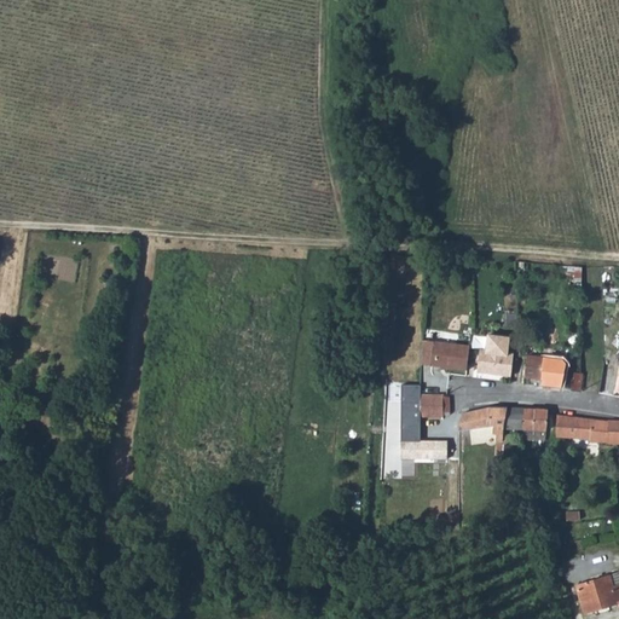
[(527,262),(514,261),(515,271),(527,272),(527,262)]
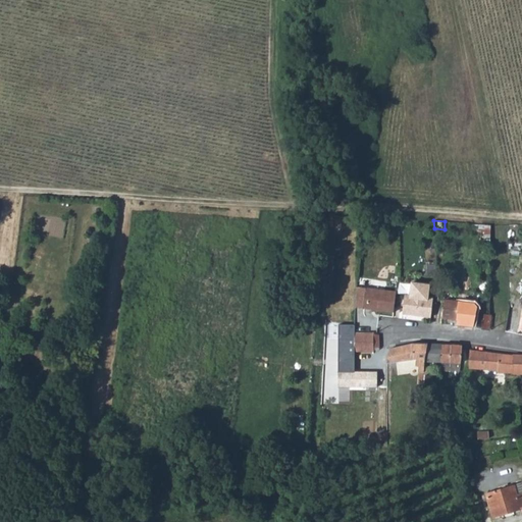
[(489,225),(479,224),(479,230),(485,231),(485,244),(489,244),(489,225)]
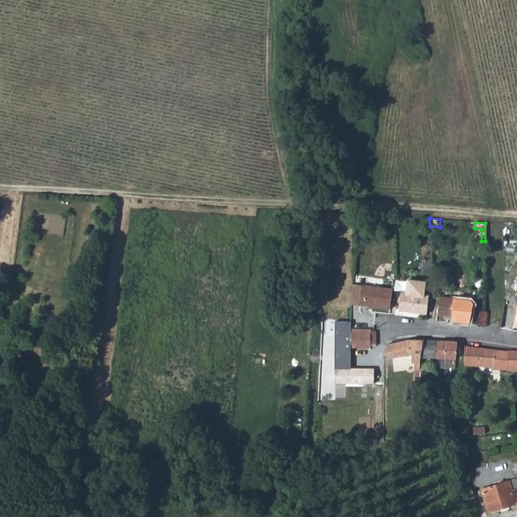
[(402,293),(399,311),(427,316),(429,297),(424,297),(426,284),(409,281),(407,294),(402,293)]
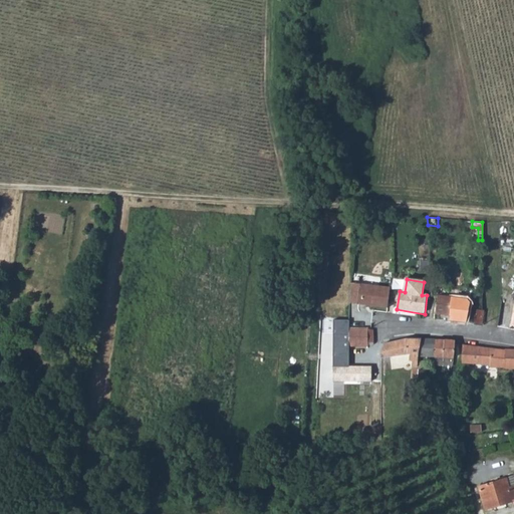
[(390,287),(351,282),(350,303),(388,308),(390,287)]
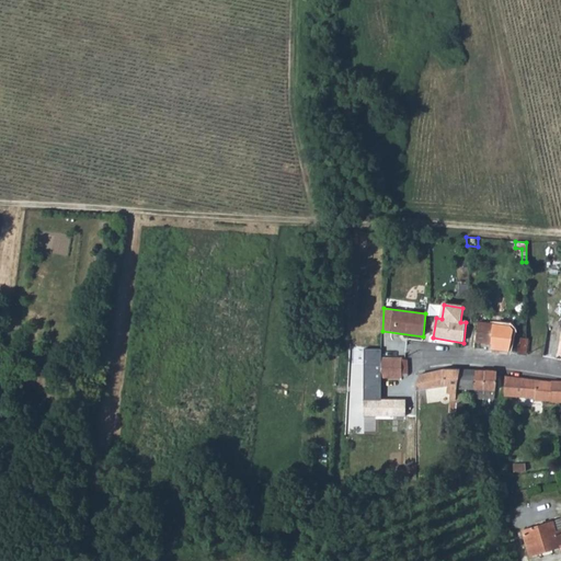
[(478,325),(476,344),(492,345),(492,351),(511,354),(513,330),(478,325)]
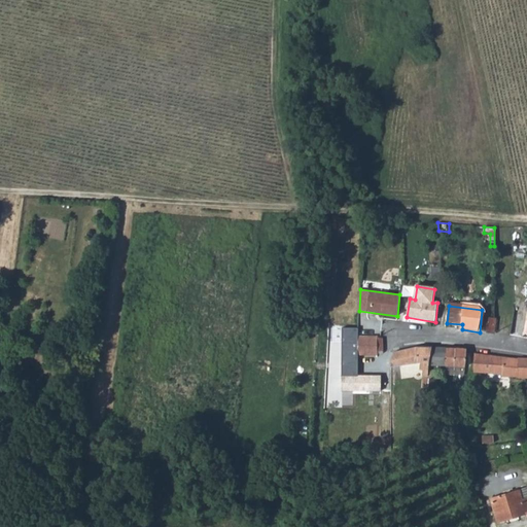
[(488,320),(487,334),(495,335),(496,319),(493,319),(488,320)]
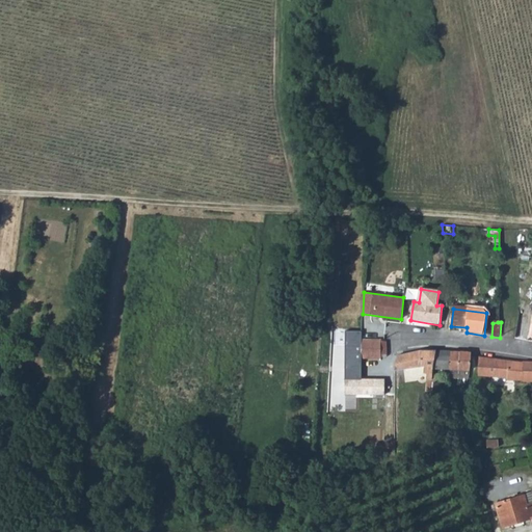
[(363,377),(363,357),(363,339),(363,330),(346,330),(346,394),(386,394),(386,379),(366,378),(366,382),(361,382),(361,377),(363,377)]
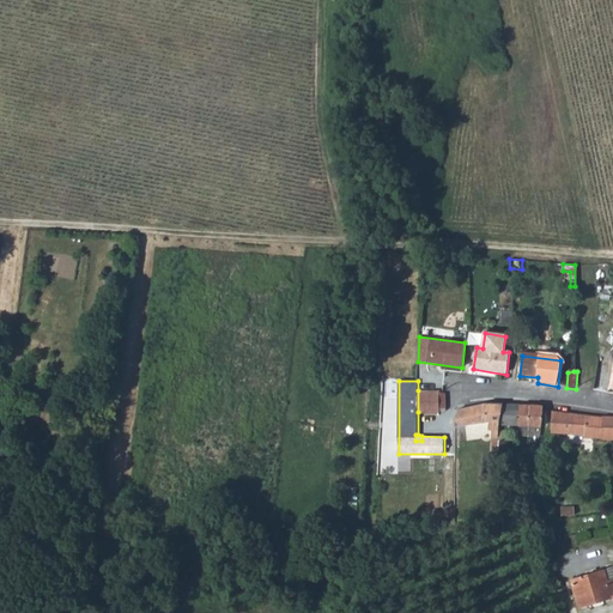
[(418,390),(418,412),(439,412),(444,411),(444,392),(418,390)]
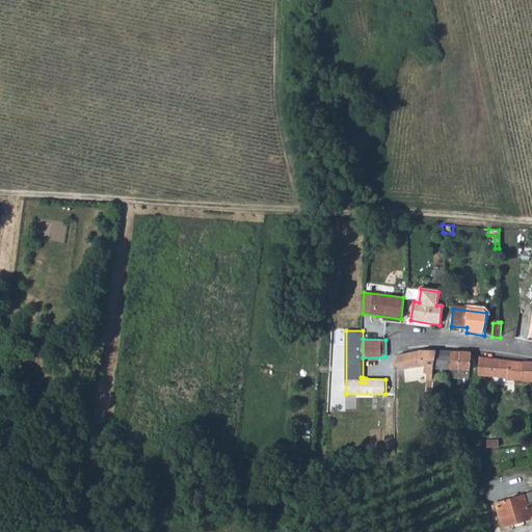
[(420,350),(393,355),(394,370),(423,364),(423,371),(426,373),(426,377),(431,377),(431,375),(431,368),(434,351),(420,350)]
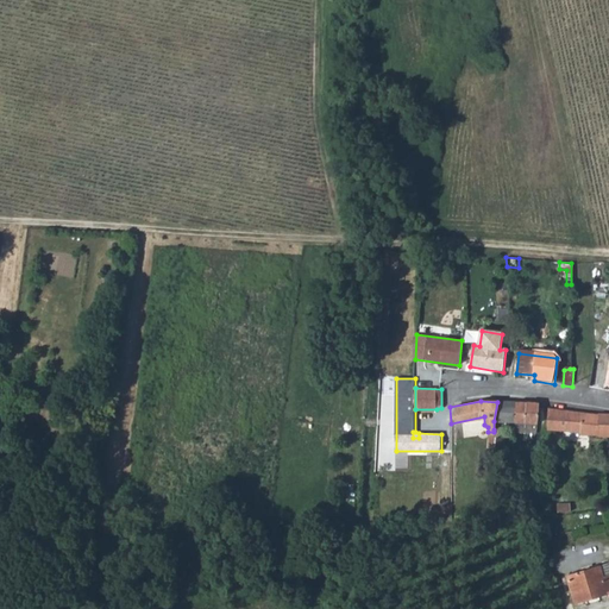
[(497,402),(494,421),(514,422),(514,434),(534,434),(538,406),(497,402)]
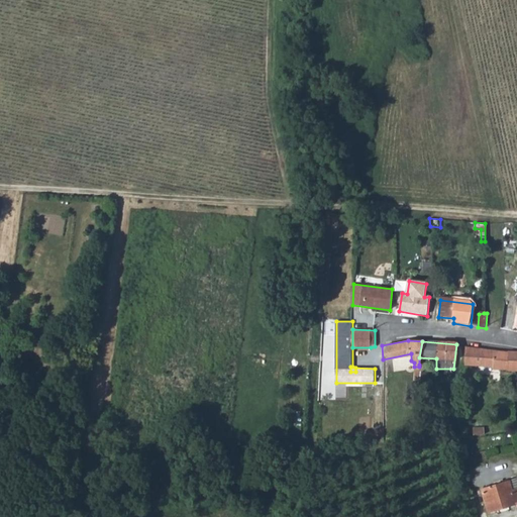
[(464,349),(464,367),(467,367),(490,369),(491,371),(506,372),(507,351),(464,349)]
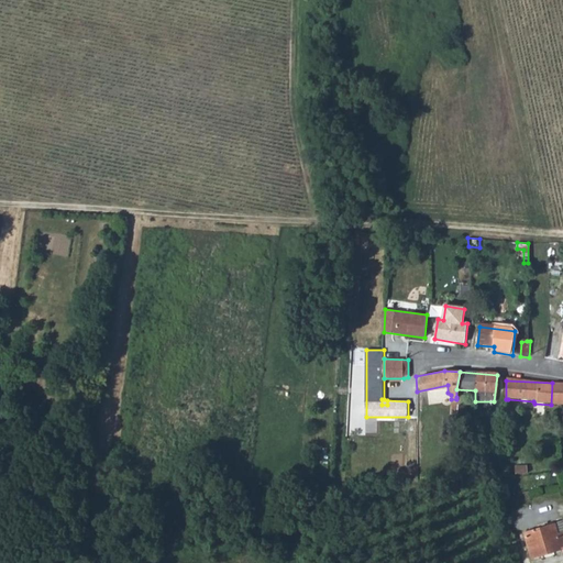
[(562,384),(552,383),(551,405),(562,406),(562,384)]
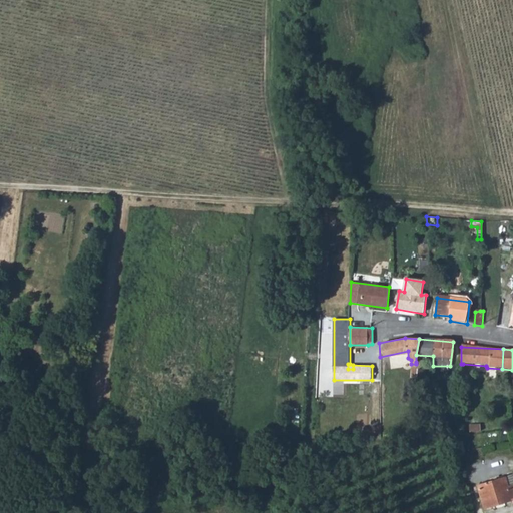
[(460,445),(451,446),(453,455),(462,453),(460,445)]
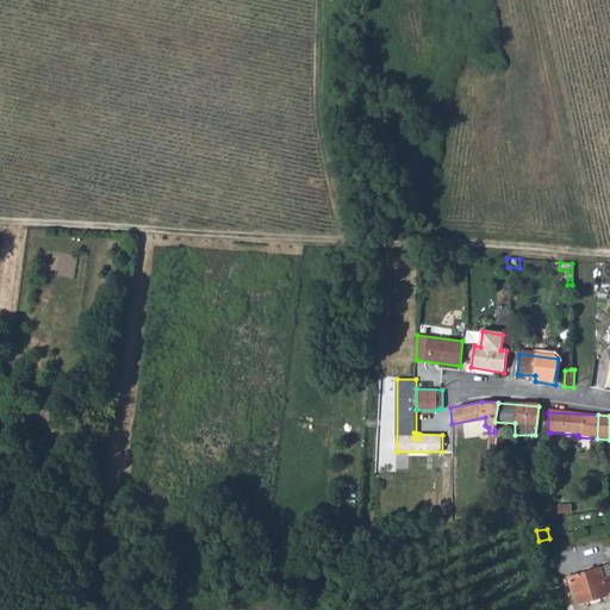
[(609,573),(609,566),(599,568),(602,579),(609,576),(609,573)]
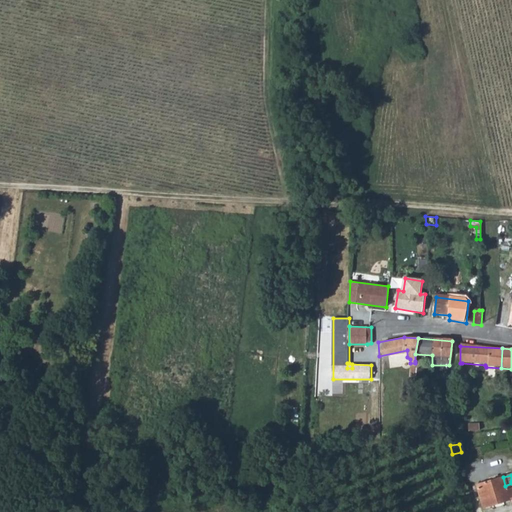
[(511,483),(505,486),(503,477),(475,485),(482,510),(511,501),(511,483)]
